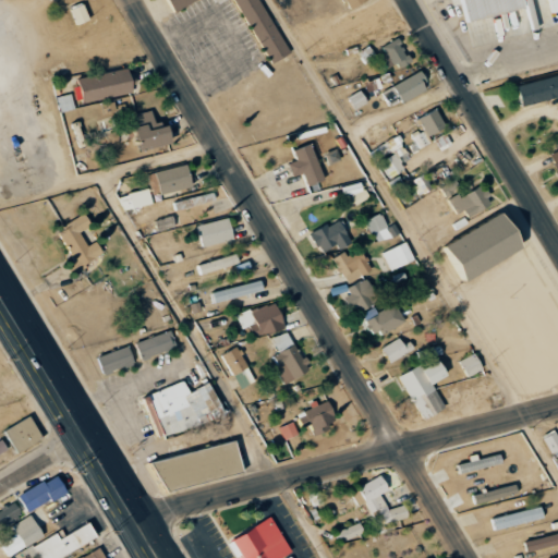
[(167,0),(173,12),(195,0),(235,0),(269,64),(288,55),(258,0),(167,0)]
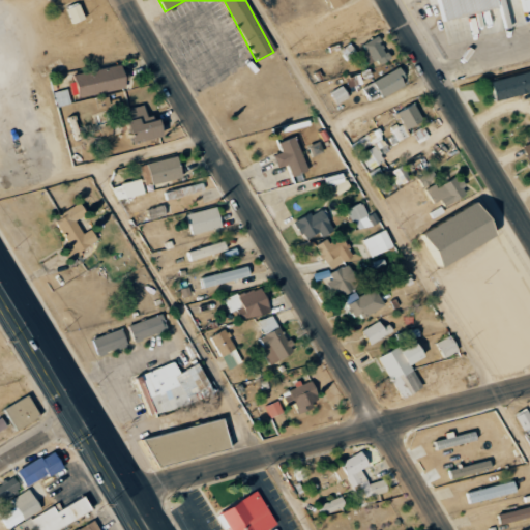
[(327,0),(334,9),(349,0),(327,0)]
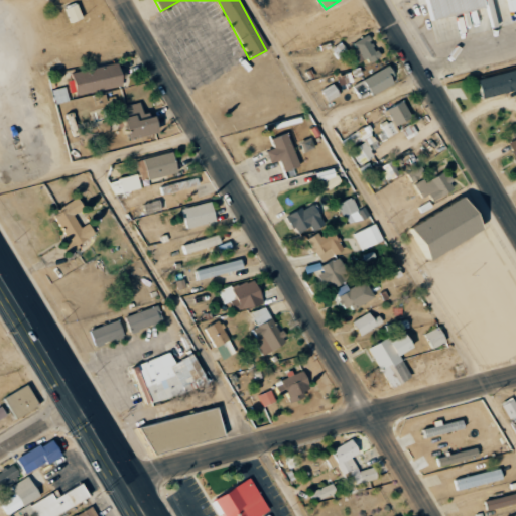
[(515,10),(515,0),(425,0),(430,20),(486,7),(484,0),(508,0),(511,12),(515,10)]
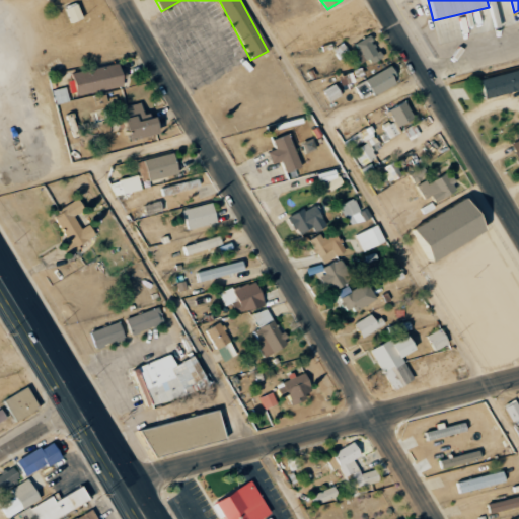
[(66,8),(72,23),(83,18),(77,4),(66,8)]
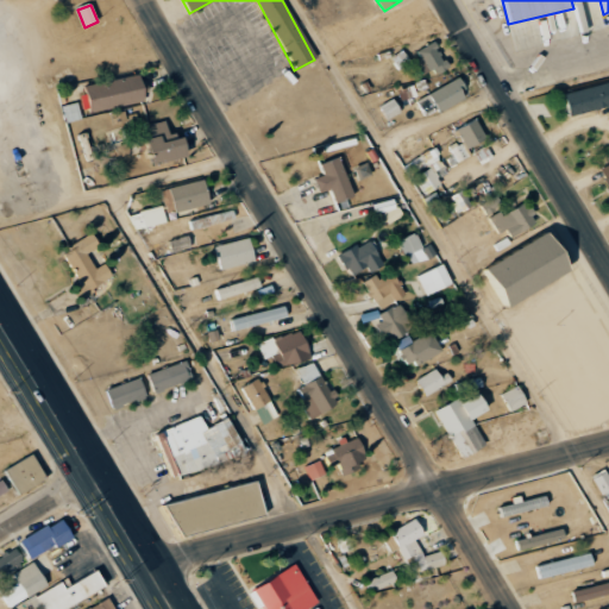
[(602,30),(600,12),(578,14),(579,32),(602,30)]
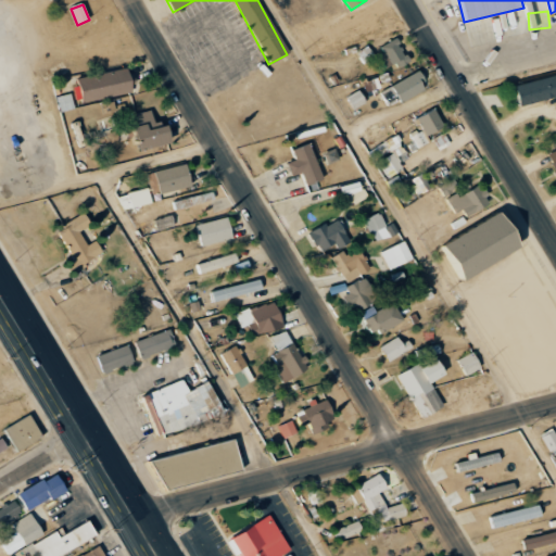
[(510,36),(505,13),(466,22),(471,45),(510,36)]
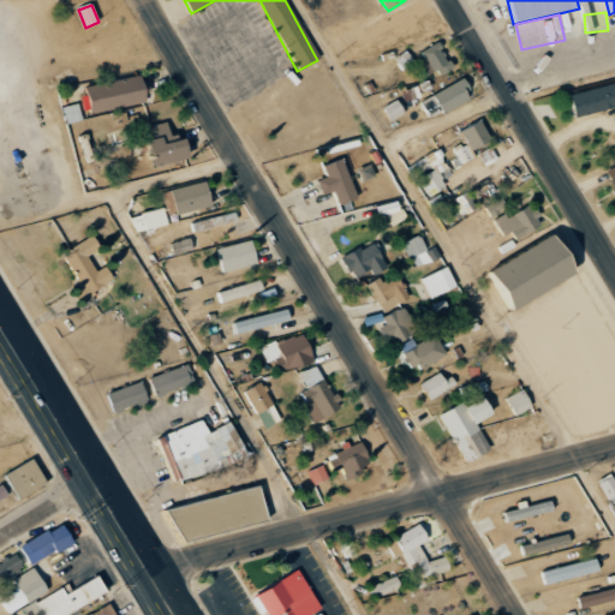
[(435,77),(452,69),(439,42),(422,51),(435,77)]
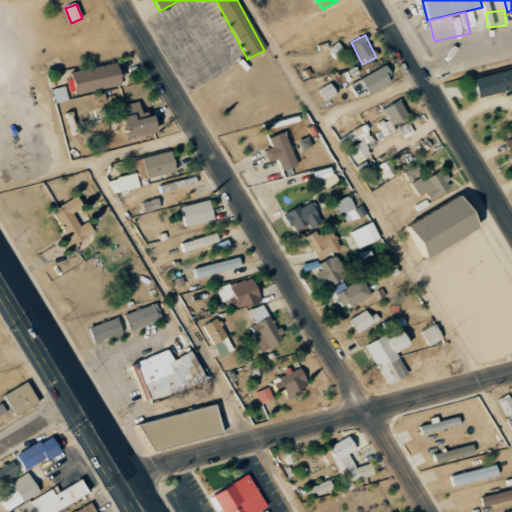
[(119,63),(71,71),(75,94),(123,86),(119,63)]
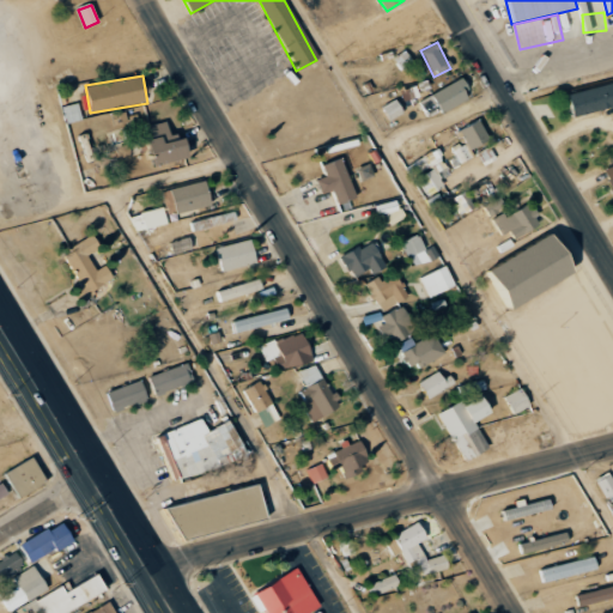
[(431,92),(441,113),(471,98),(461,79),(431,92)]
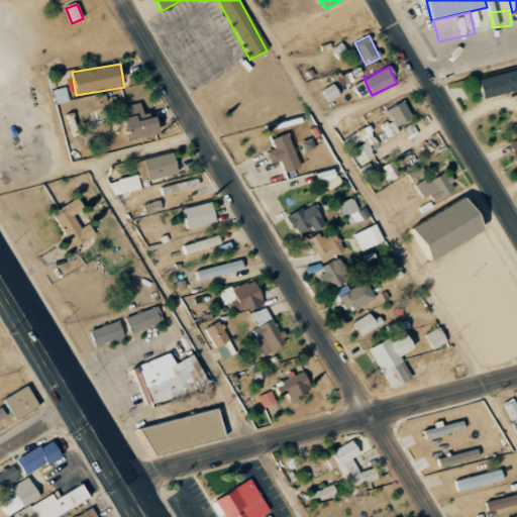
[(516,91),(516,71),(479,79),(483,98),(516,91)]
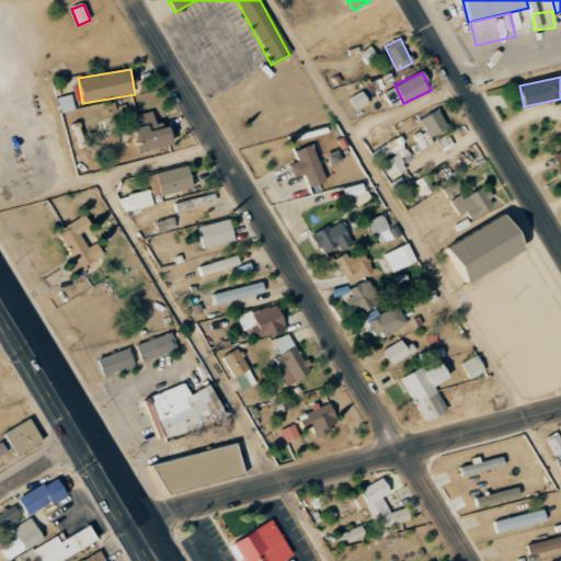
[(350,96),(355,110),(368,104),(363,91),(350,96)]
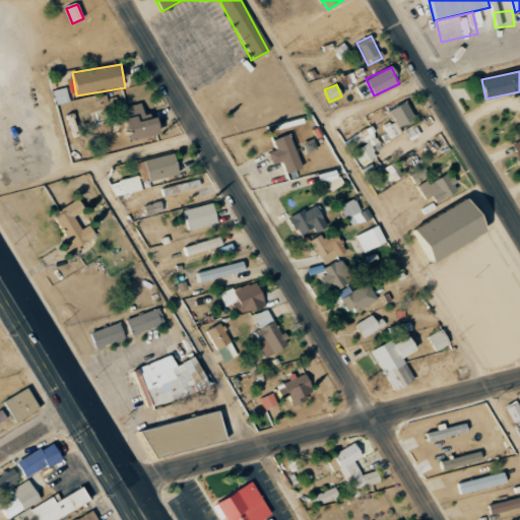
[(414,121),(407,102),(390,109),(397,128),(414,121)]
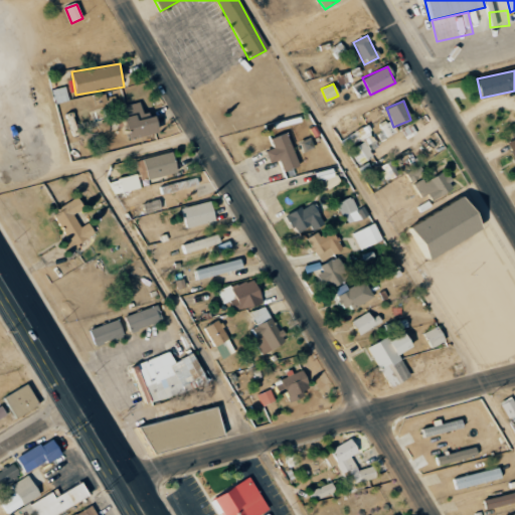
[(157,134),(153,112),(143,114),(140,103),(122,106),(129,139),(157,134)]
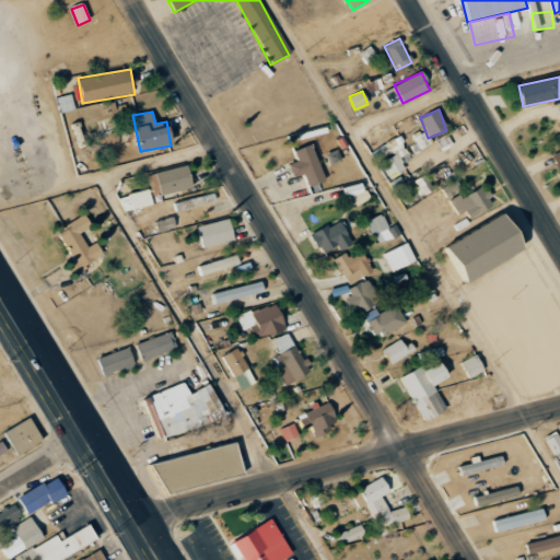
[(426,130),(411,136),(416,151),(431,146),(426,130)]
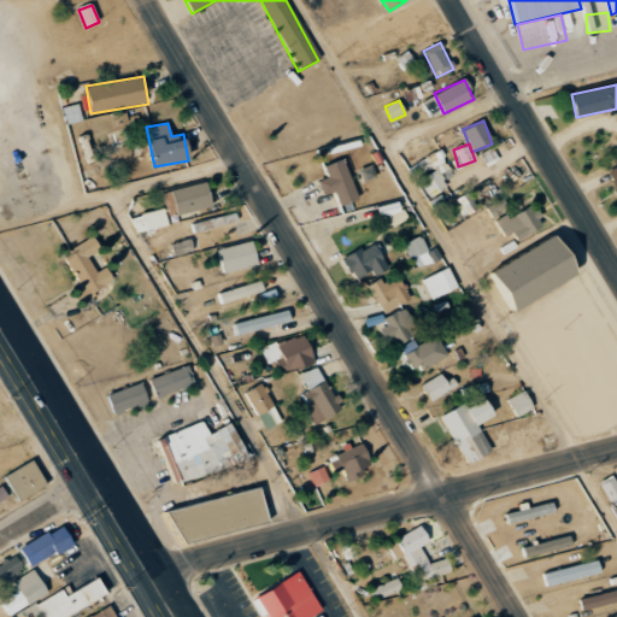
[(418,178),(430,198),(447,187),(440,175),(451,169),(439,150),(412,166),(419,177),(418,178)]
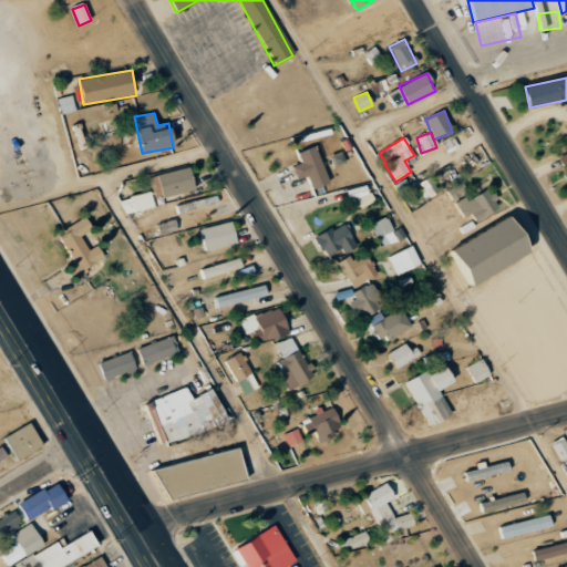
[(329,184),(316,146),(297,153),(300,163),(291,166),(297,179),(306,176),(311,189),(329,184)]
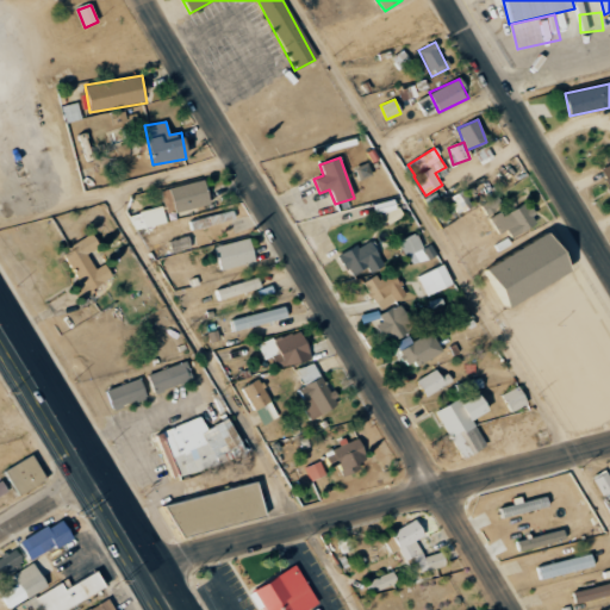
[(371,174),(366,162),(354,168),(359,180),(371,174)]
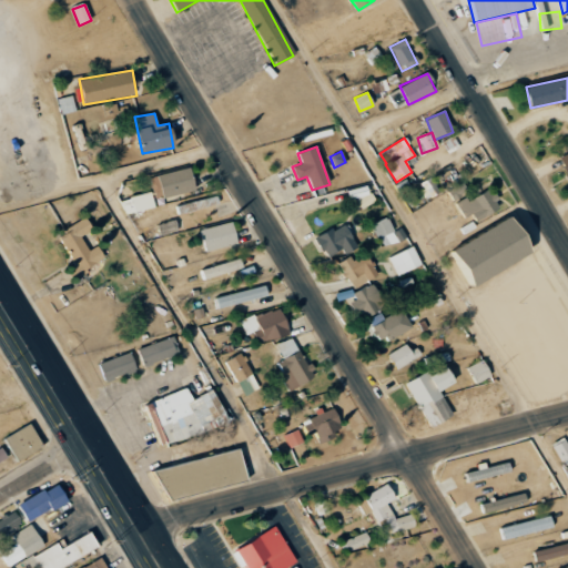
[(195,189),(190,168),(150,178),(155,200),(195,189)]
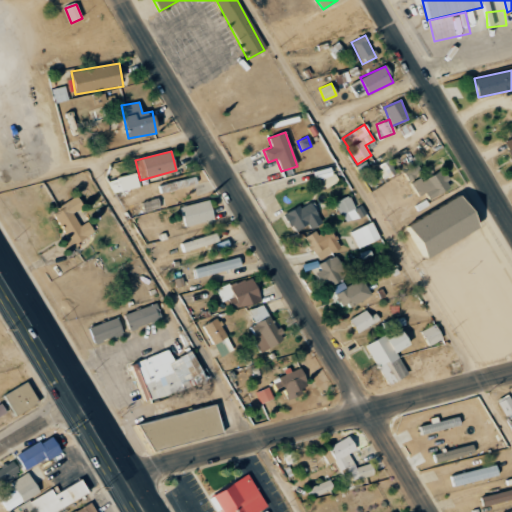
[(377,166),(385,179),(396,173),(388,160),(377,166)]
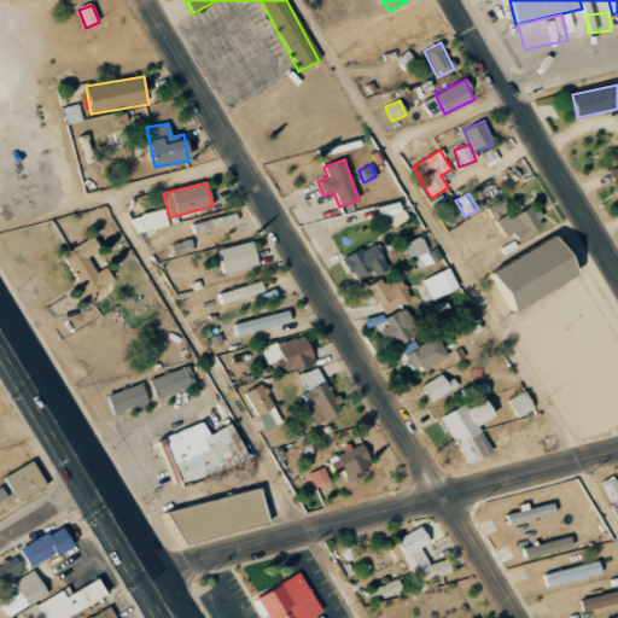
[(508,209),(503,199),(487,207),(493,217),(508,209)]
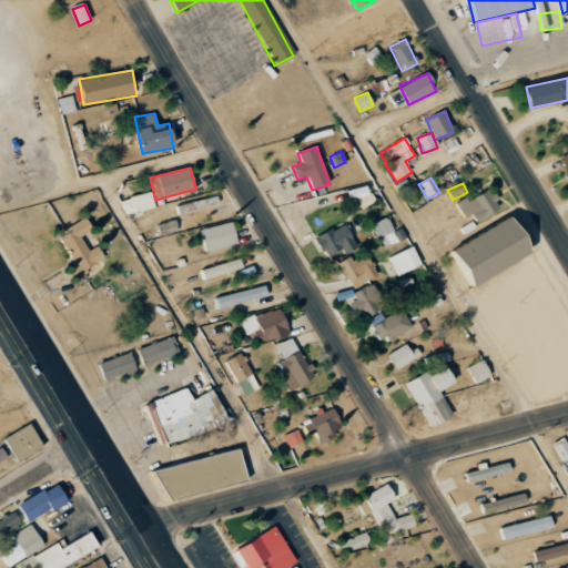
[(374,203),(368,184),(347,191),(350,200),(356,198),(359,208),(374,203)]
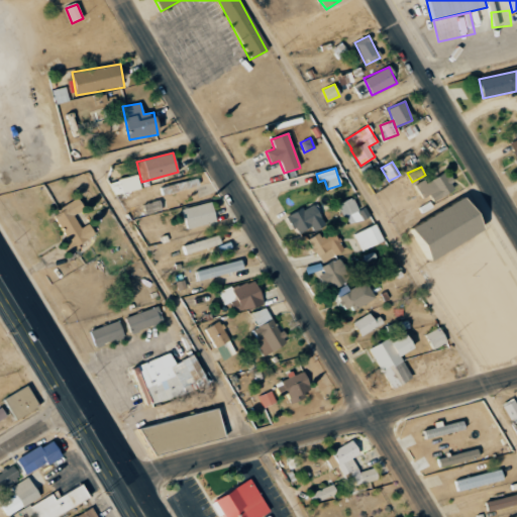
[(429,194),(432,201),(455,191),(446,172),(425,183),(423,180),(414,184),(421,198),(429,194)]
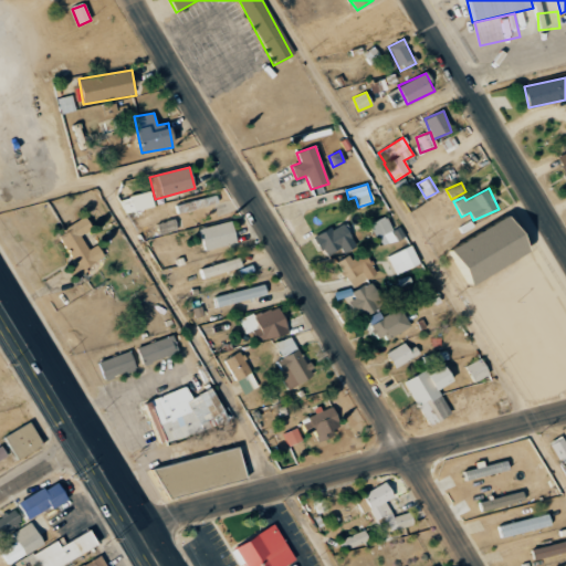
[(154,207),(150,191),(121,199),(125,215),(154,207)]
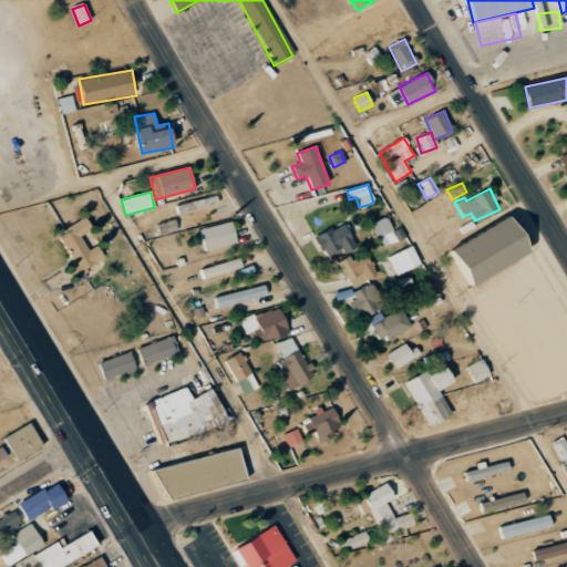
[(209,220),(223,217),(218,204),(206,208),(209,220)]
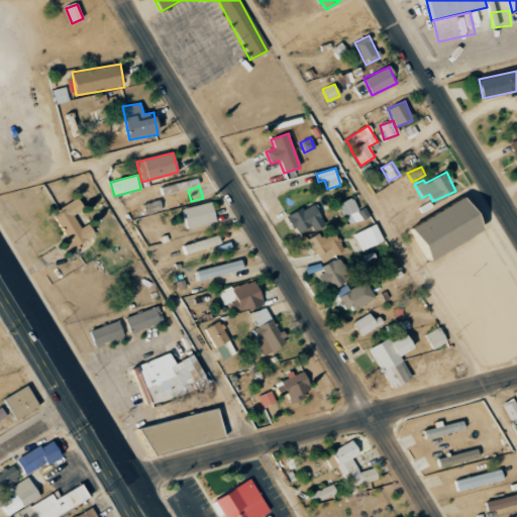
[(344,224),(362,220),(356,198),(339,201),(344,224)]
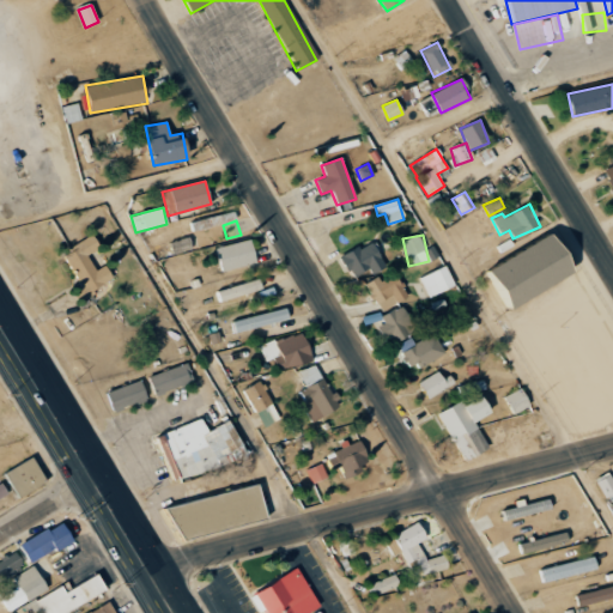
[(491,267),(510,308),(575,275),(554,235),(491,267)]
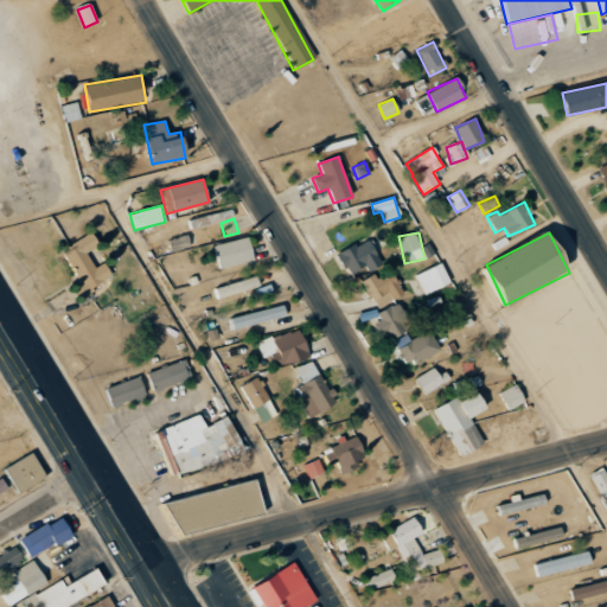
[(113,278),(104,263),(95,268),(87,253),(97,247),(90,235),(62,250),(81,282),(76,285),(81,295),(113,278)]
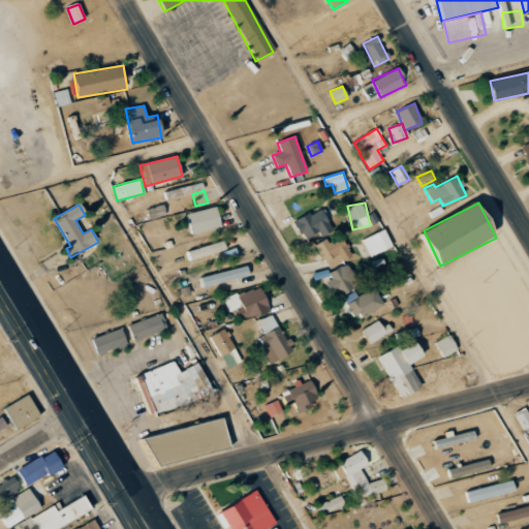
[(165,215),(162,205),(146,209),(149,220),(165,215)]
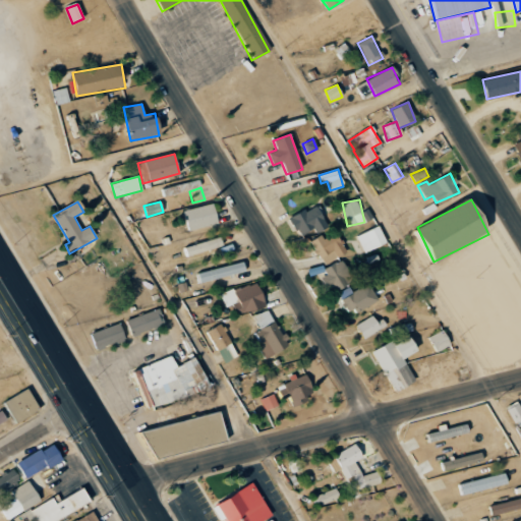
[(183,212),(189,231),(219,223),(213,204),(183,212)]
